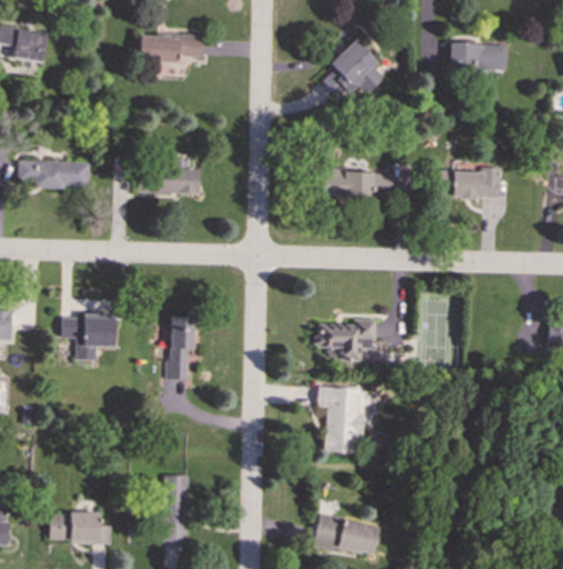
[(0,31),(0,42),(17,46),(14,57),(44,61),(49,32),(1,26),(0,31)]
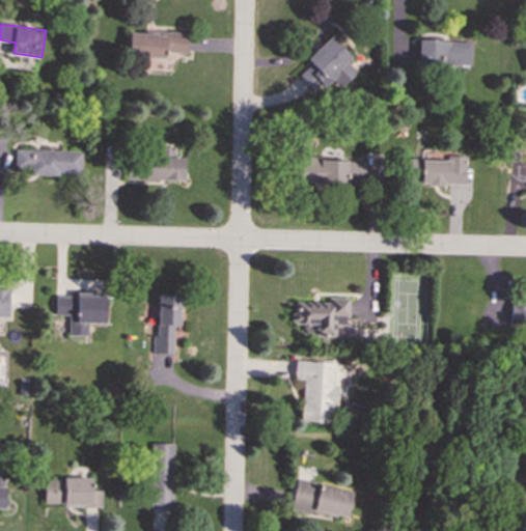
[(190,33),(131,32),(131,57),(167,58),(167,52),(190,53),(190,33)]
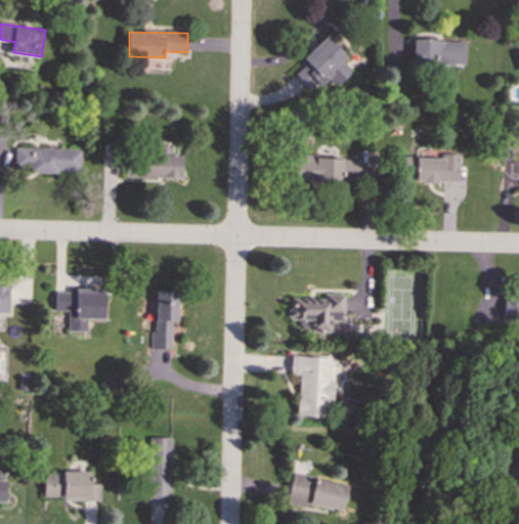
[(351,58),(330,36),(306,58),(310,62),(302,71),(318,88),(351,58)]
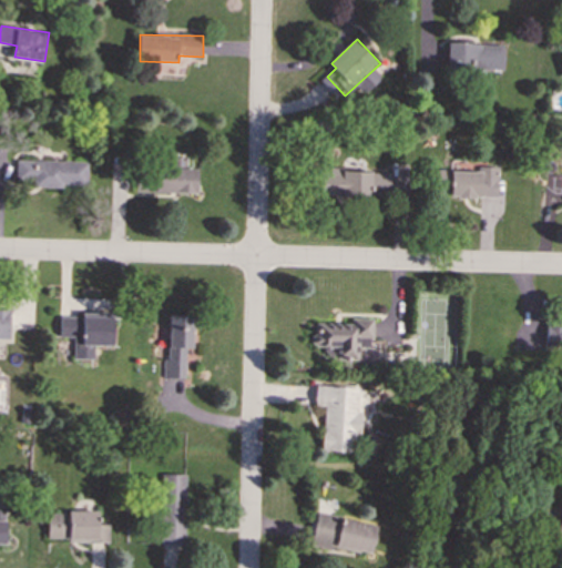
[(508,43),(451,42),(451,68),(507,69),(508,43)]
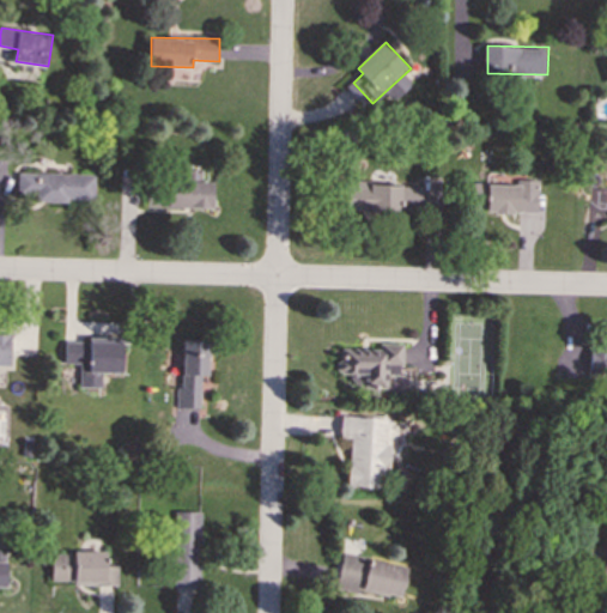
[(216,207),(214,182),(205,182),(205,171),(190,171),(190,181),(171,181),(171,208),(216,207)]
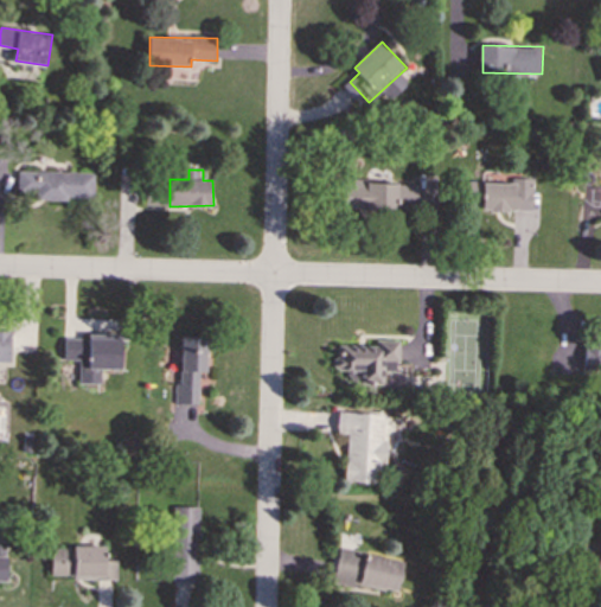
[(97,199),(97,172),(21,171),(21,192),(39,192),(39,198),(97,199)]
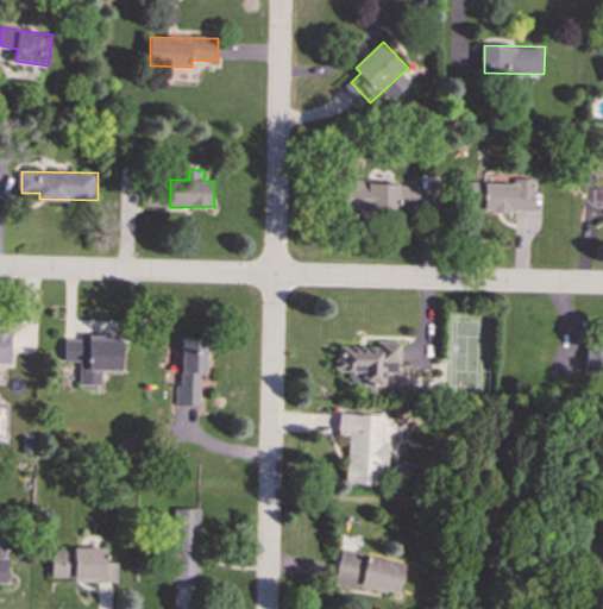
[(521,183),(473,183),(473,211),(536,212),(538,179),(521,179),(521,183)]
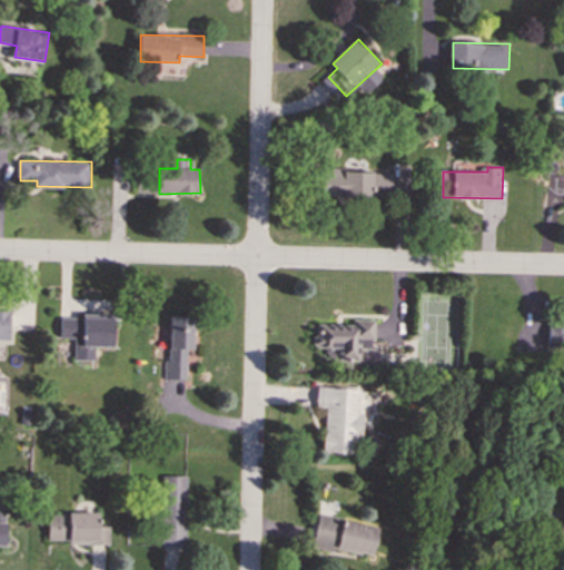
[(394,172),(324,170),(324,197),(394,198),(394,172)]
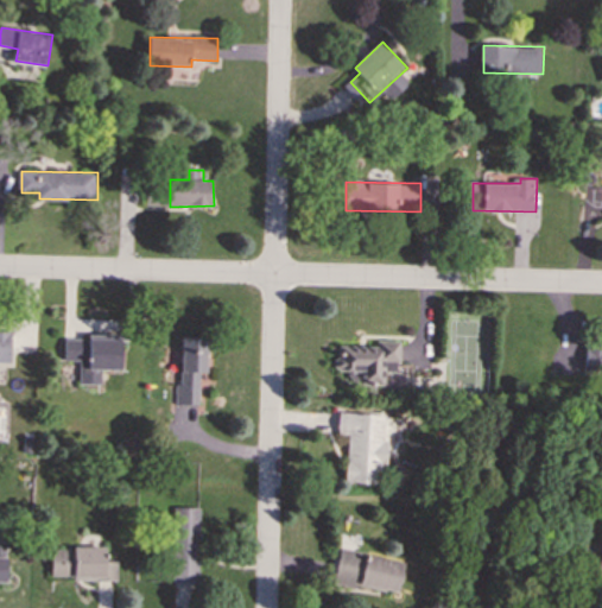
[(0,334),(0,363),(14,363),(14,335),(0,334)]
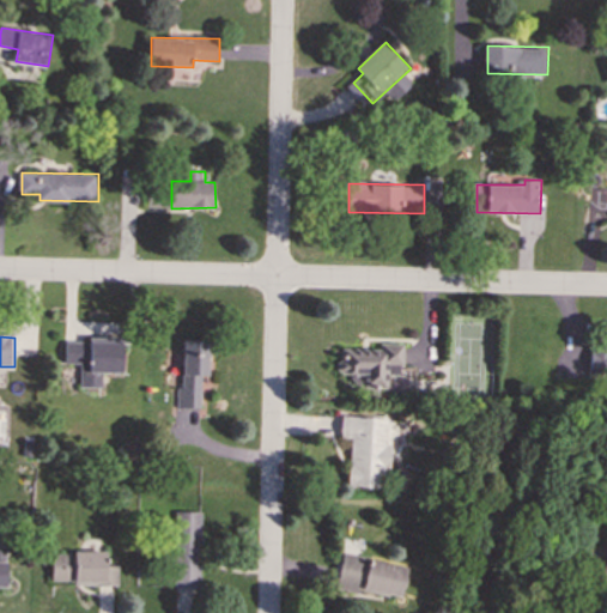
[(126,339),(91,338),(91,341),(68,341),(68,364),(84,364),(84,387),(105,388),(105,372),(125,374),(126,339)]
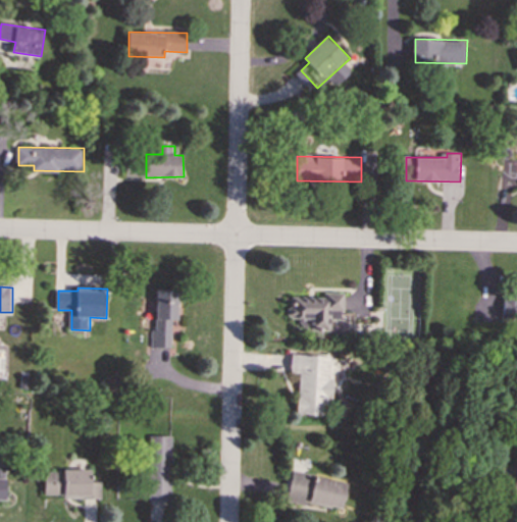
[(173,348),(174,319),(179,319),(181,291),(158,290),(156,347),(173,348)]
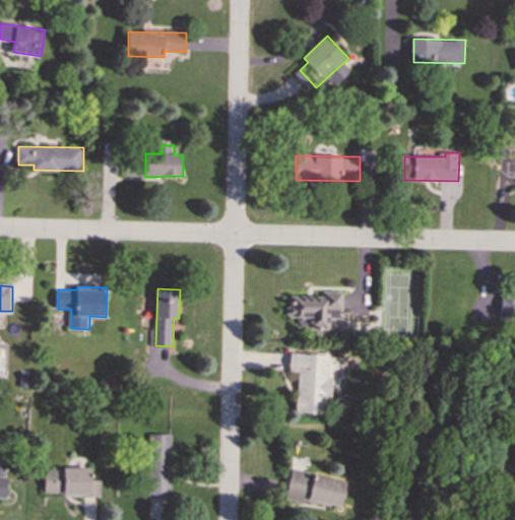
[(344,291),(324,290),(324,296),(294,296),(294,305),(288,305),(287,316),(301,316),(301,328),(331,329),(331,318),(343,318),(344,291)]
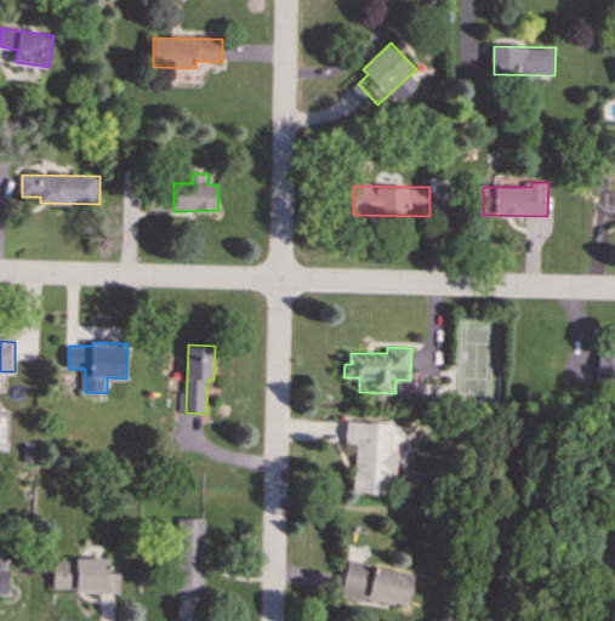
[(614,352),(591,352),(590,379),(614,379),(614,352)]
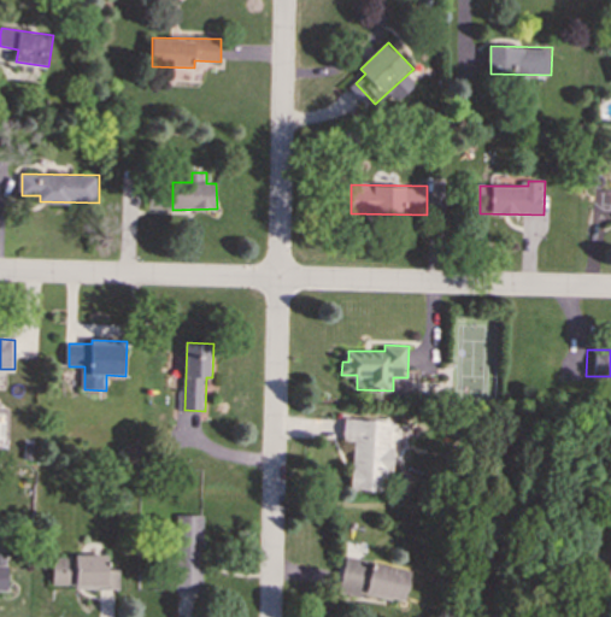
[(352,489),(386,491),(387,476),(393,476),(395,421),(345,419),(345,441),(354,441),(352,489)]
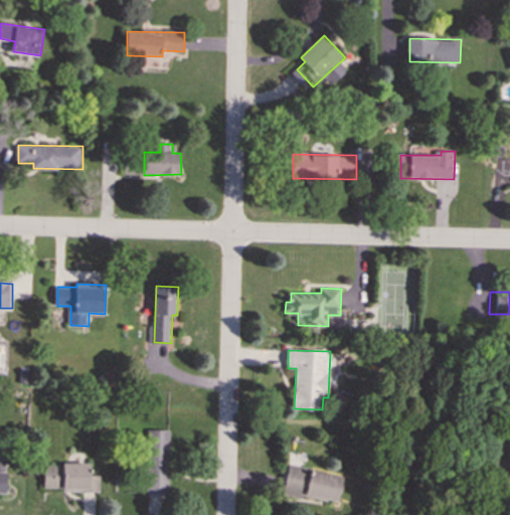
[(171,430),(148,431),(149,494),(172,494),(171,430)]
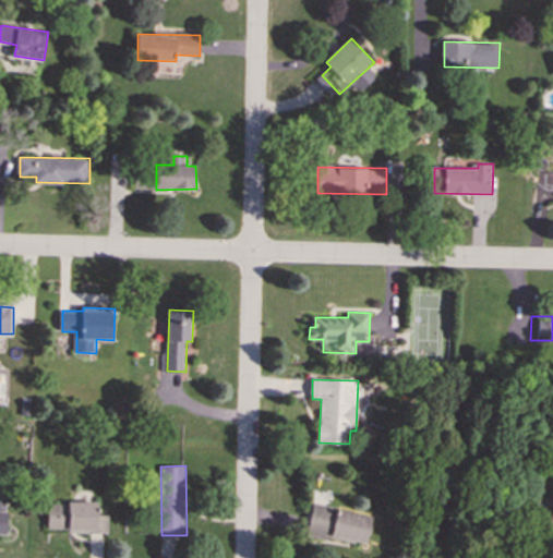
[(0,534),(8,535),(9,496),(0,496),(0,534)]
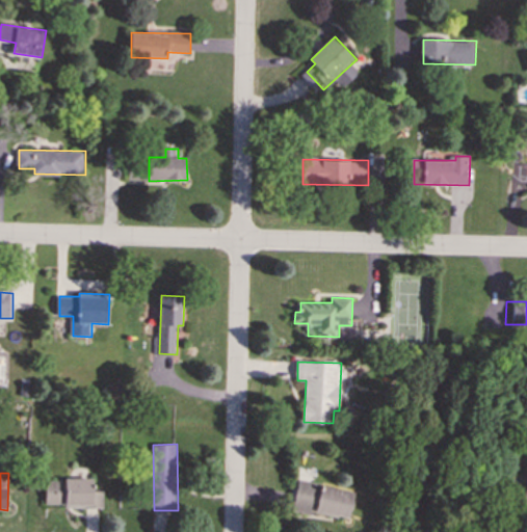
[(95,479),(48,479),(48,506),(106,507),(106,490),(95,490),(95,479)]
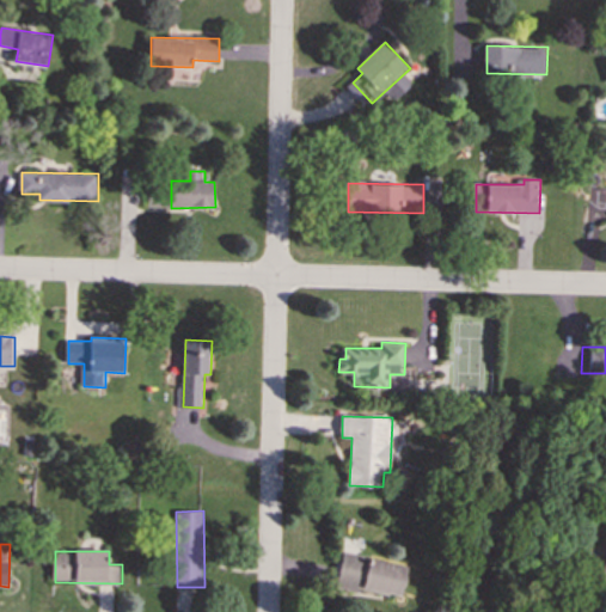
[(338,587),(403,598),(408,563),(343,554),(338,587)]
